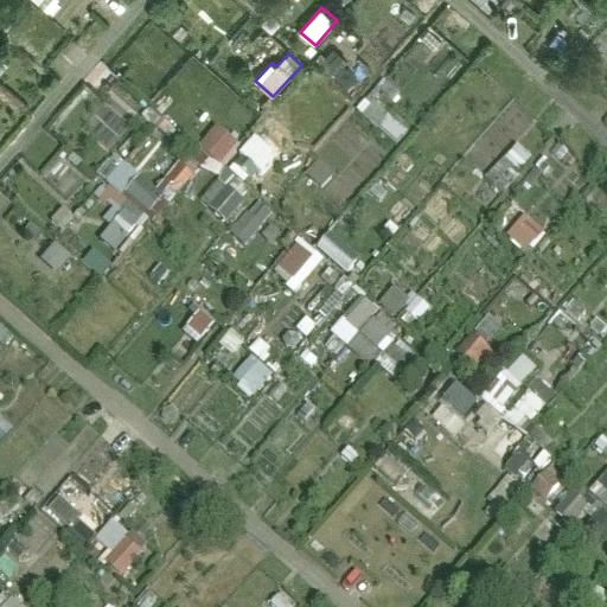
[(398,144),(410,131),(370,95),(358,109),(398,144)]
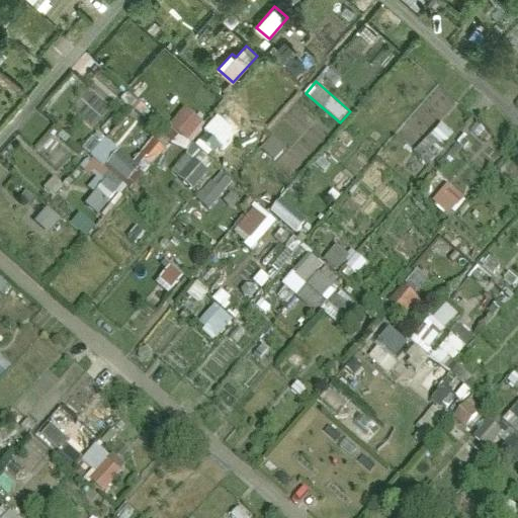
[(186,106),(170,125),(189,142),(205,121),(186,106)]
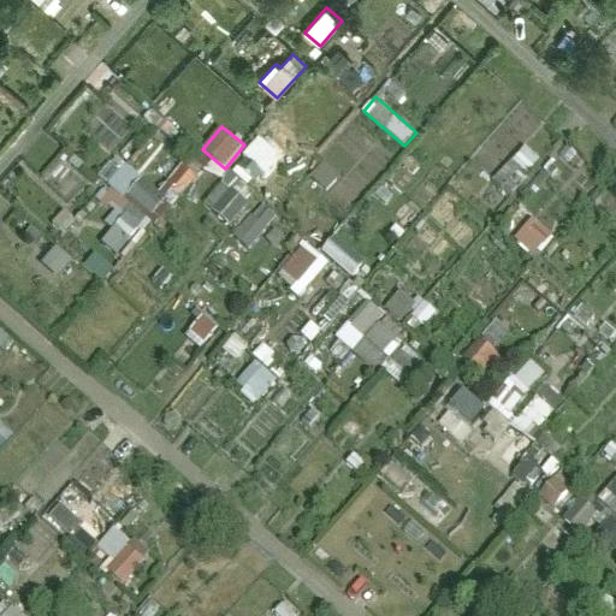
[(510,195),(543,160),(526,144),(493,179),(510,195)]
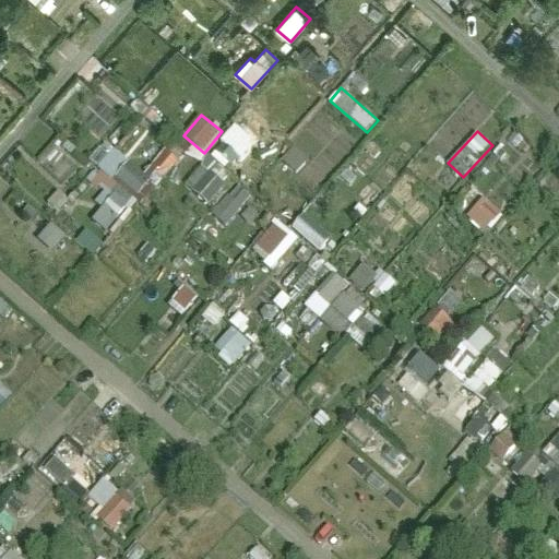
[(295,143),(282,158),(298,174),(311,158),(295,143)]
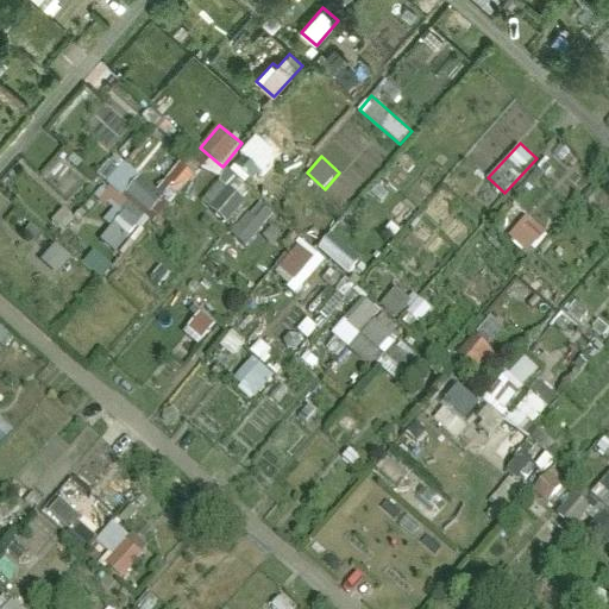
[(195,176),(180,162),(156,189),(123,159),(106,180),(155,221),(195,176)]
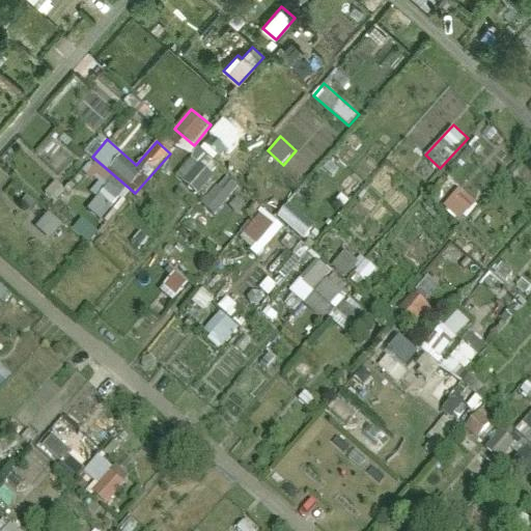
[(196,148),(176,178),(200,194),(220,164),(196,148)]
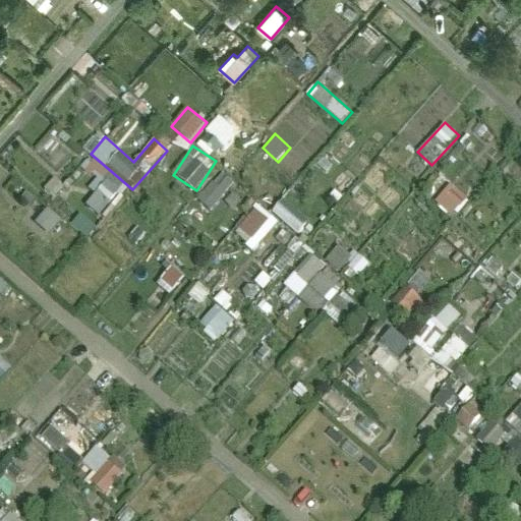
[(85,206),(103,219),(128,187),(89,156),(79,166),(96,179),(89,187),(96,193),(85,206)]
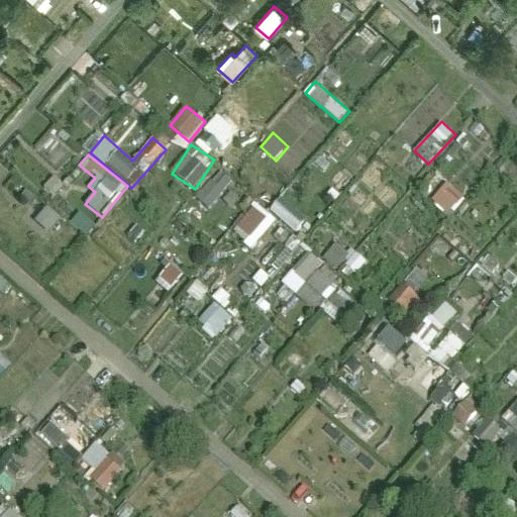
[(209,210),(233,182),(220,170),(196,199),(209,210)]
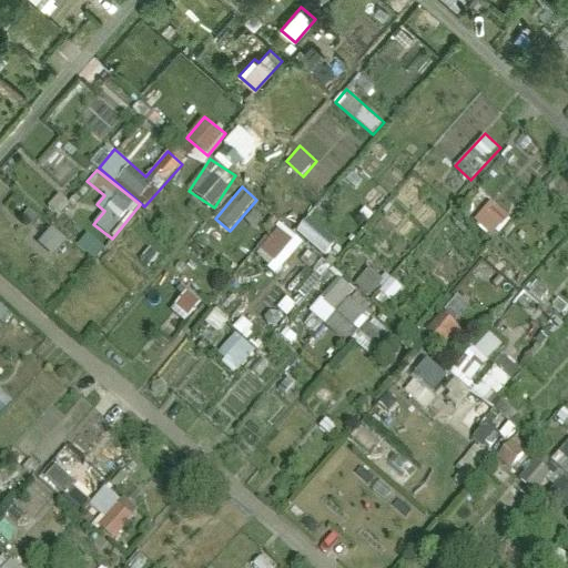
[(474,219),(493,237),(511,219),(493,200),(474,219)]
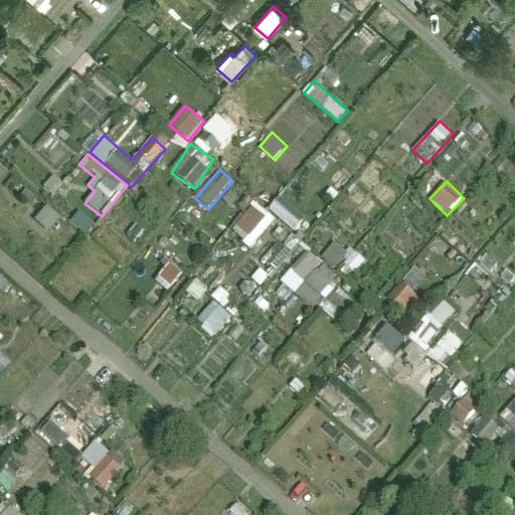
[(250,247),(276,220),(255,202),(230,230),(250,247)]
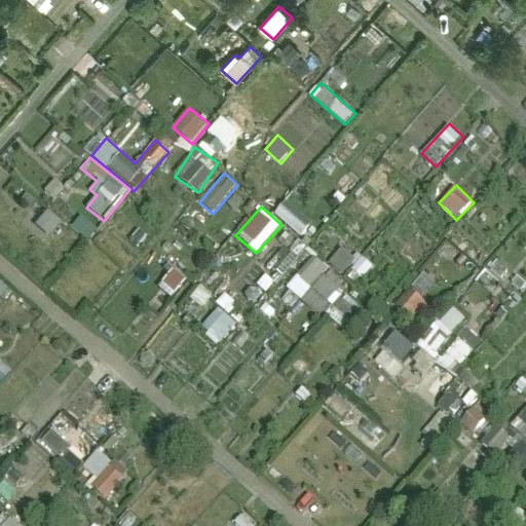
[(50,237),(63,222),(48,210),(36,225),(50,237)]
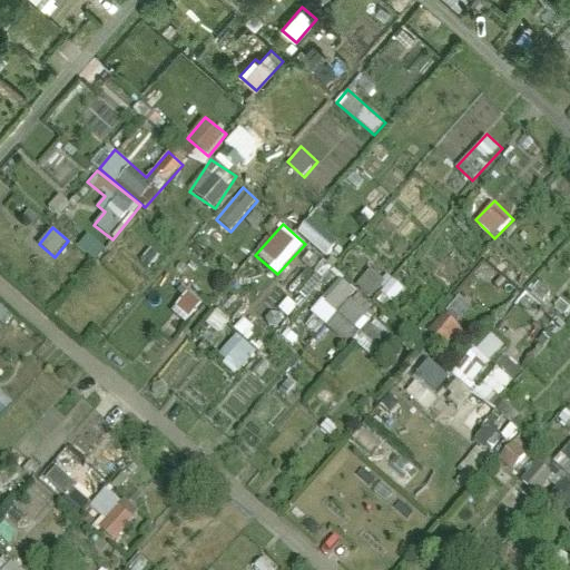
[(96,261),(106,248),(88,234),(78,246),(96,261)]
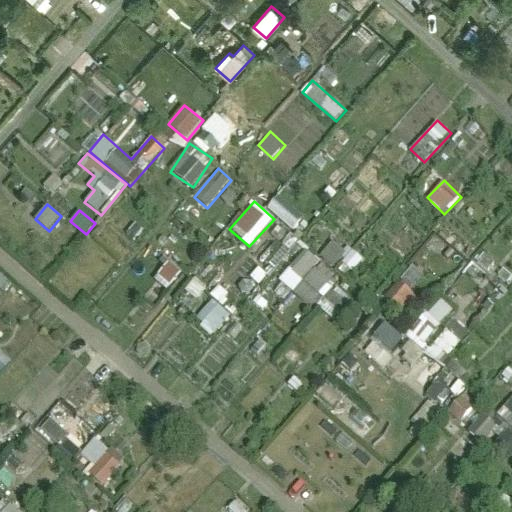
[(320,254),(332,266),(345,252),(334,240),(320,254)]
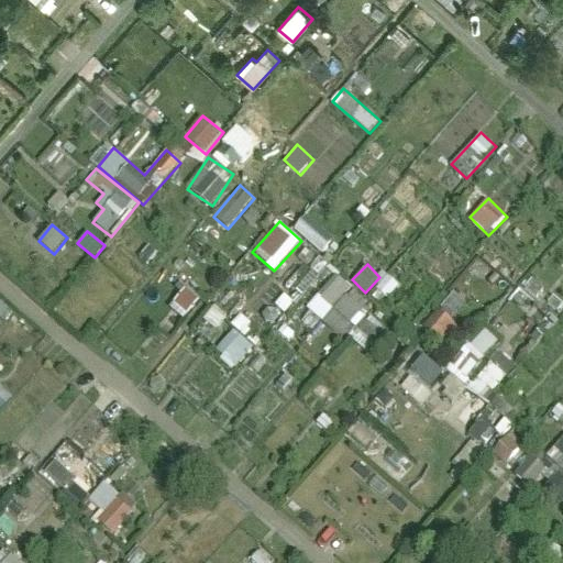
[(374,285),(386,298),(398,285),(386,273),(374,285)]
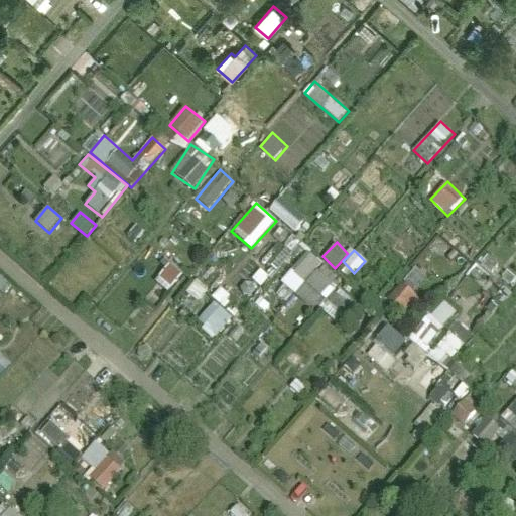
[(313,310),(341,279),(309,252),(274,292),(286,302),(294,293),(313,310)]
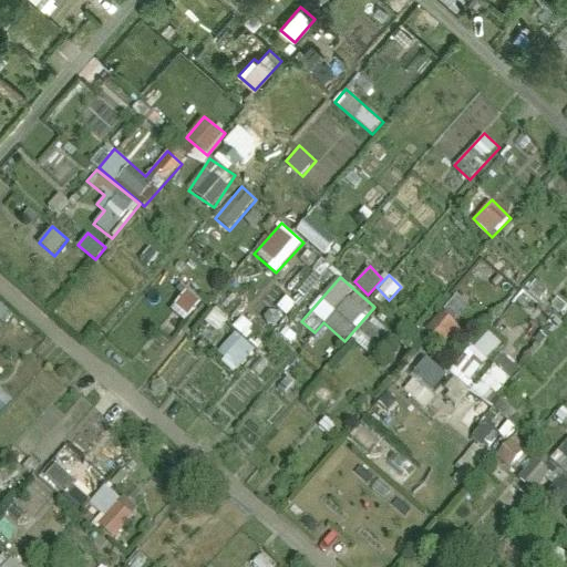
[(185,321),(203,300),(187,288),(171,309),(185,321)]
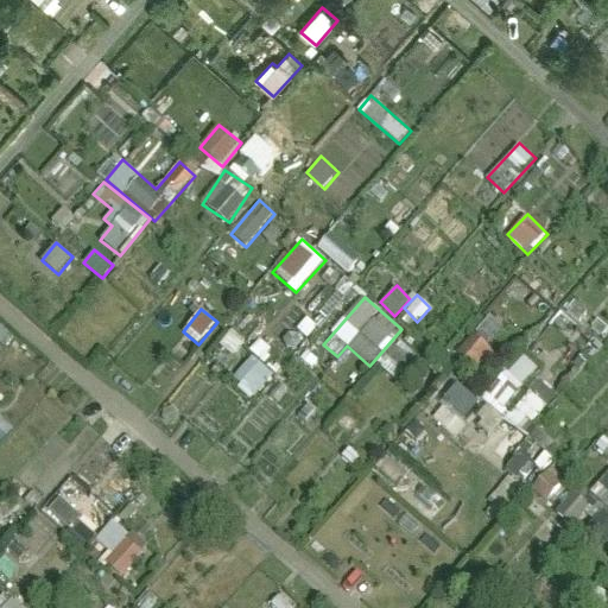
[(493,341),(504,325),(489,315),(479,330),(493,341)]
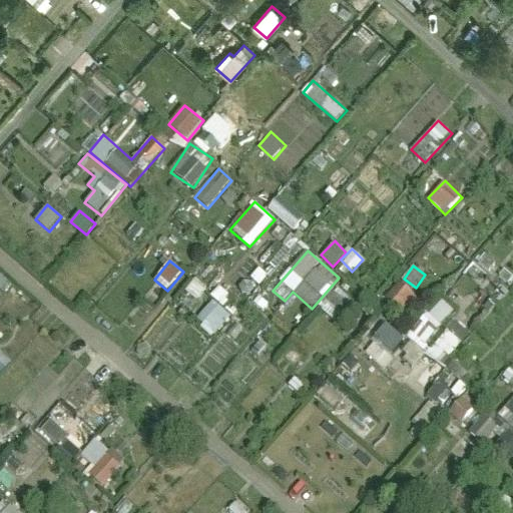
[(186,292),(197,299),(206,287),(195,279),(186,292)]
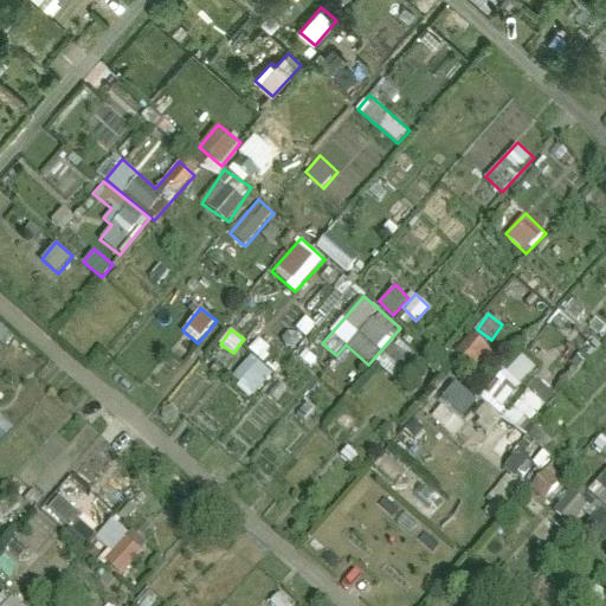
[(474,368),(491,348),(471,331),(455,350),(474,368)]
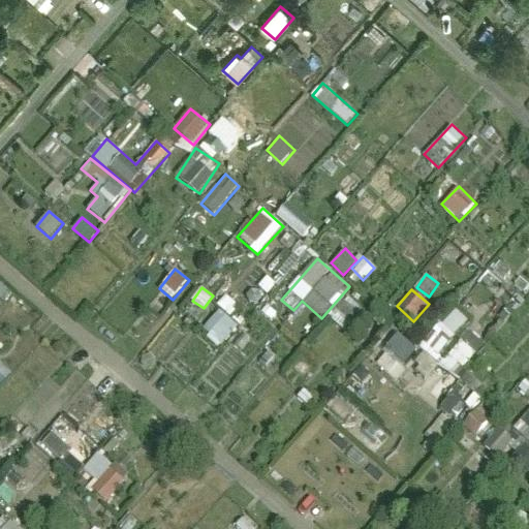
[(217,308),(229,315),(236,304),(223,297),(217,308)]
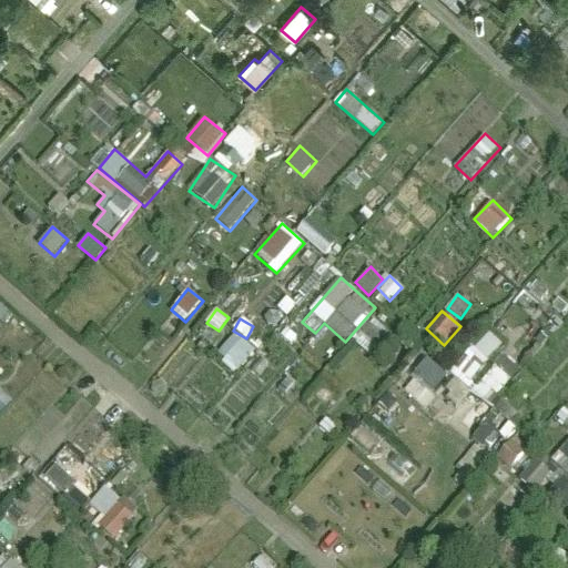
[(239,372),(255,347),(233,332),(216,356),(239,372)]
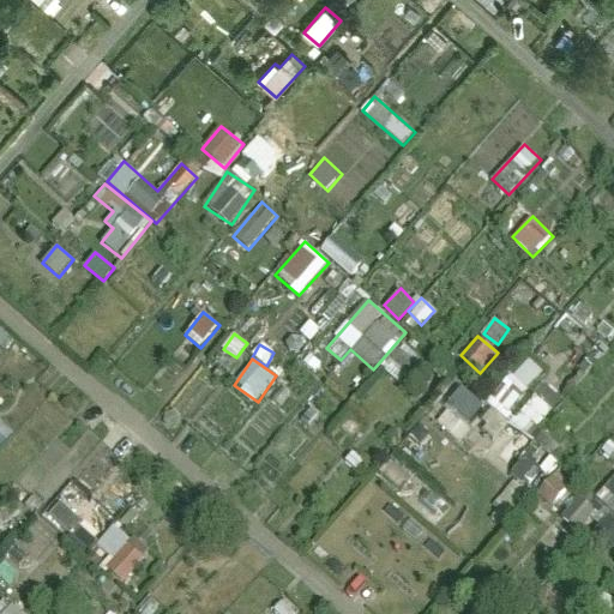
[(530,395),(541,387),(525,365),(515,373),(530,395)]
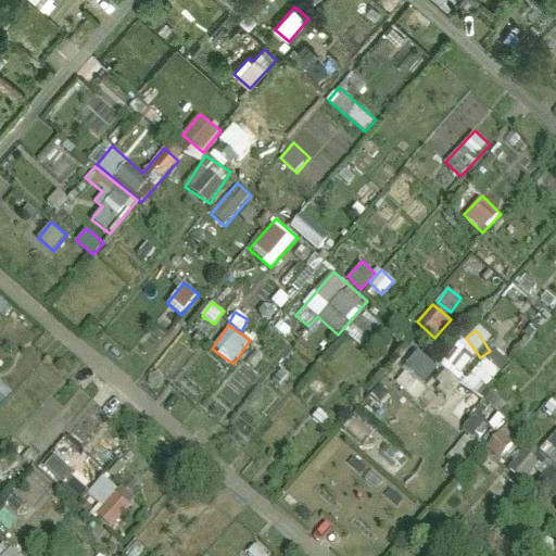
[(463,338),(432,368),(443,379),(428,395),(441,408),(469,381),(460,373),(479,354),(463,338)]
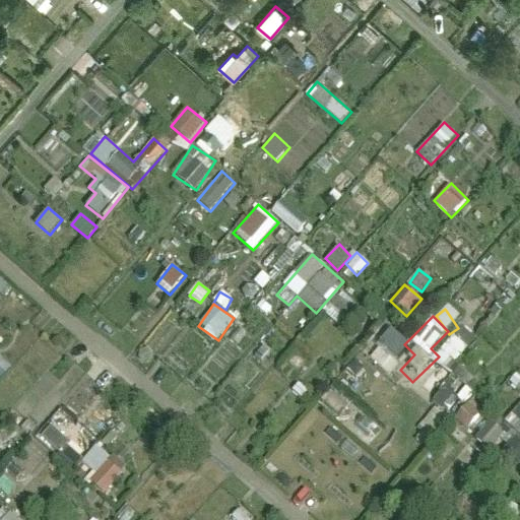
[(390,362),(408,335),(385,320),(368,346),(390,362)]
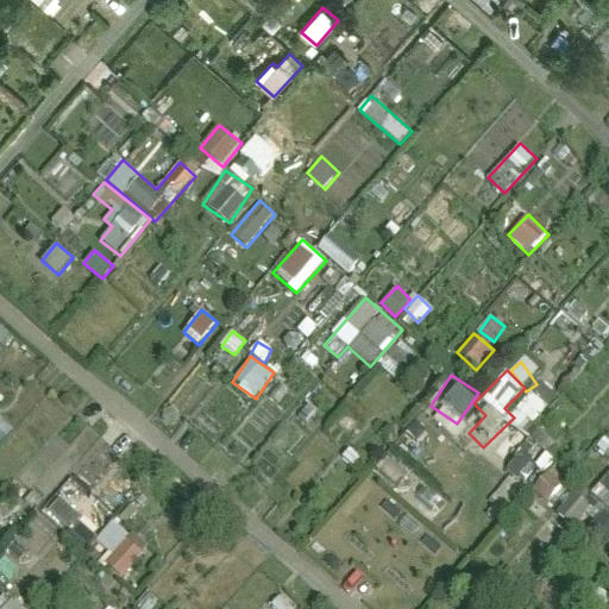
[(535,380),(509,425),(532,437),(557,391),(535,380)]
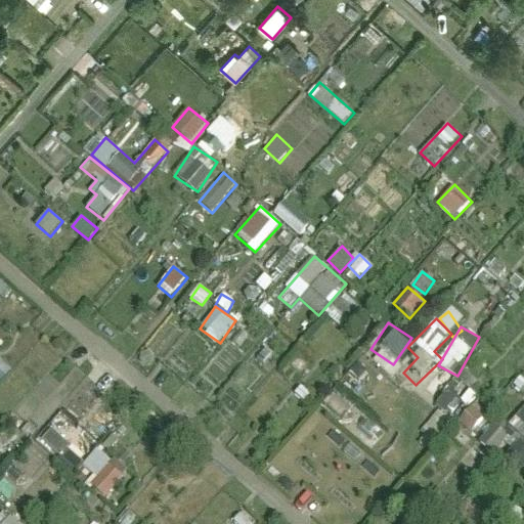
[(436,400),(449,412),(471,390),(457,378),(436,400)]
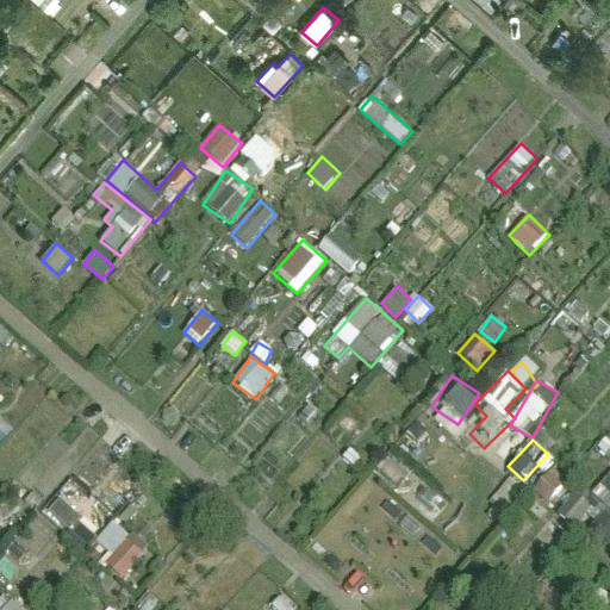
[(388,455),(378,468),(392,478),(402,465),(388,455)]
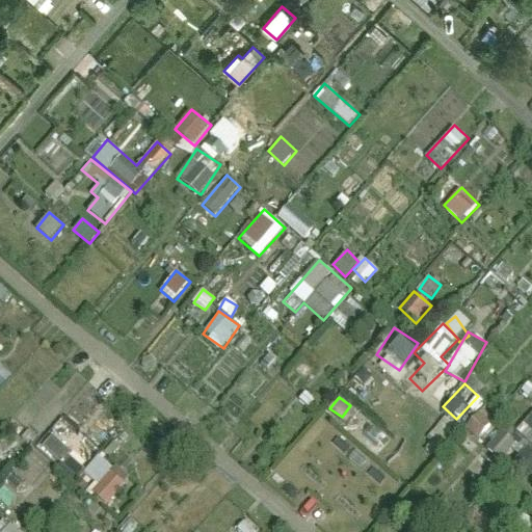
[(480,410),(466,427),(478,439),(494,422),(480,410)]
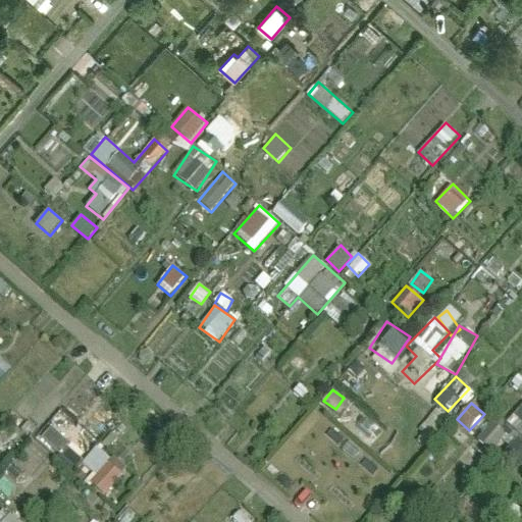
[(521,405),(507,423),(521,435),(521,405)]
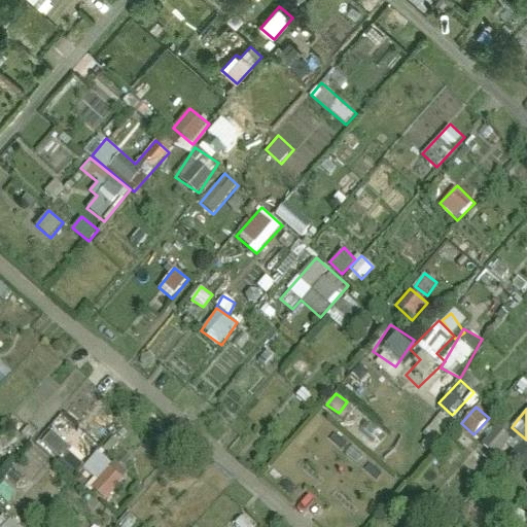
[(426,432),(436,440),(451,419),(442,412),(426,432)]
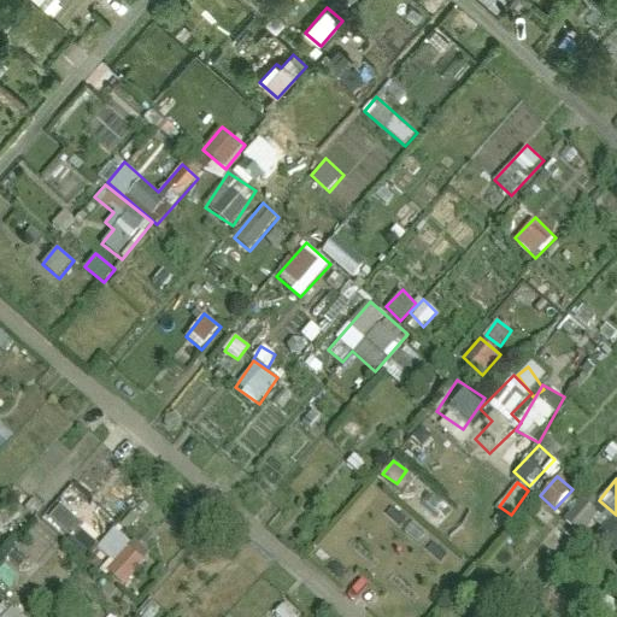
[(71,538),(83,523),(60,505),(50,518),(71,538)]
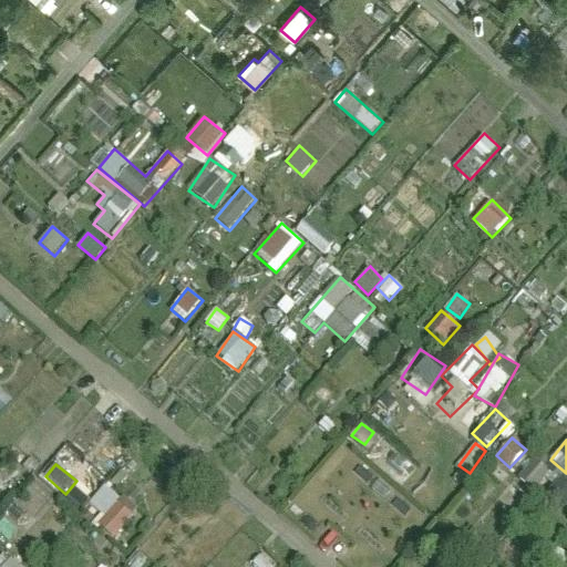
[(566,481),(557,476),(549,493),(566,501),(566,481)]
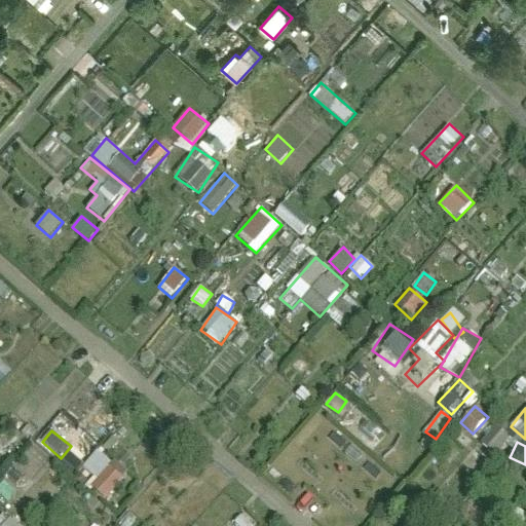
[(100,448),(82,467),(94,478),(86,485),(105,501),(129,475),(100,448)]
